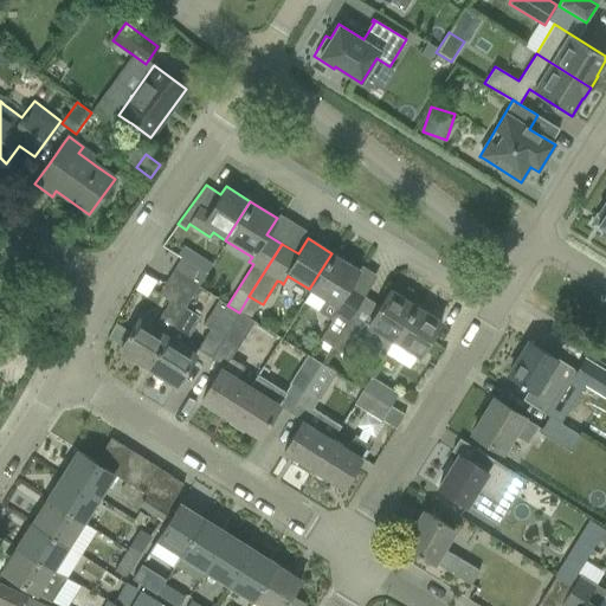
[(331,253),(309,289),(327,300),(318,311),(331,320),(320,340),(331,347),(347,322),(348,322),(363,297),(348,287),(359,270),(331,253)]
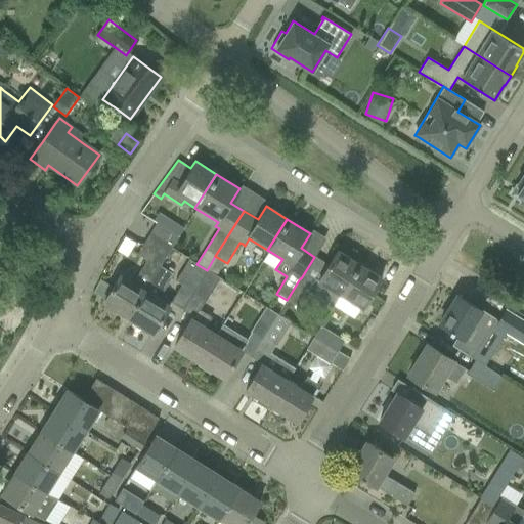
[(149,234),(171,249),(178,236),(174,234),(157,223),(149,234)]
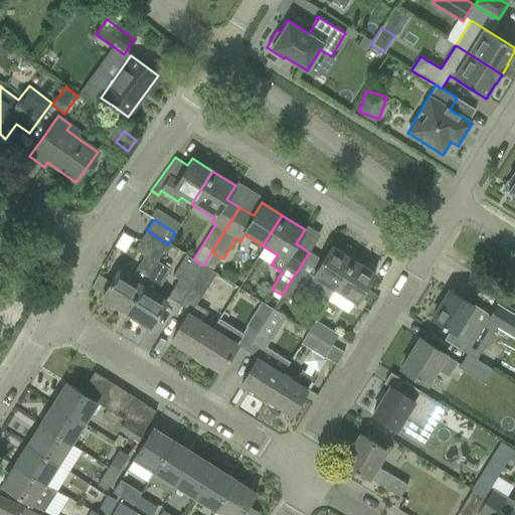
[(140,240),(162,254),(168,244),(147,230),(140,240)]
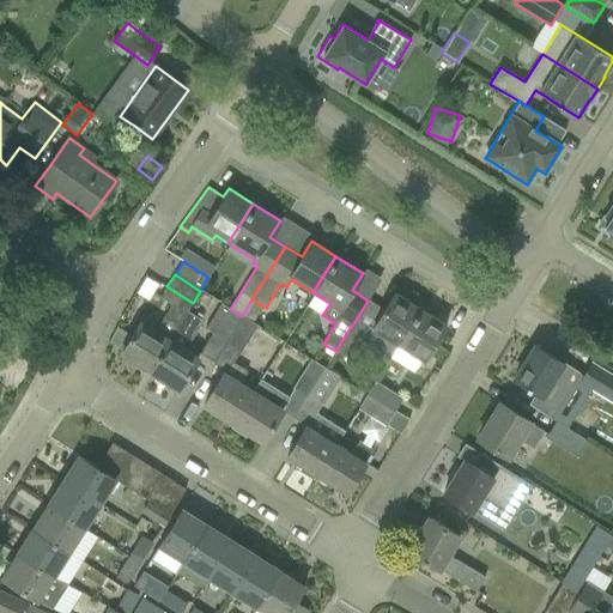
[(351,326),(335,351),(339,353),(349,360),(362,340),(389,358),(398,346),(396,345),(419,308),(395,292),(372,328),(368,326),(363,333),(352,326),(351,326)]
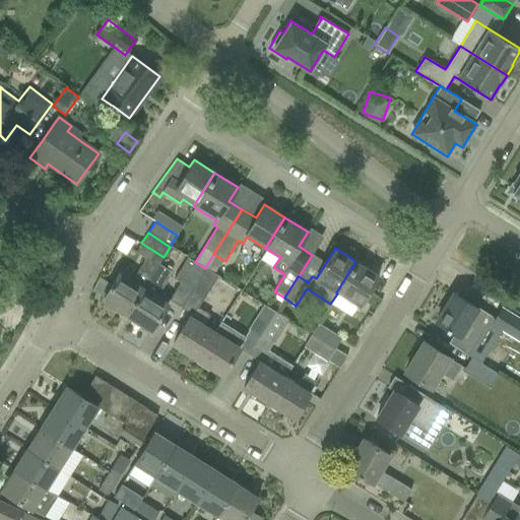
[(103,300),(127,315),(157,265),(146,258),(131,281),(119,273),(103,300)]
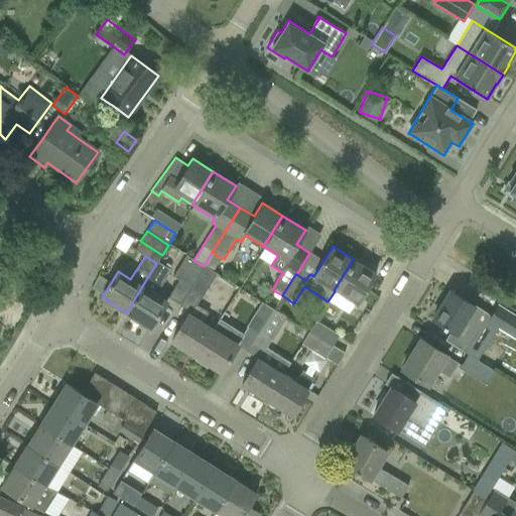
[(335,291),(356,304),(376,273),(353,259),(334,290),(335,291)]
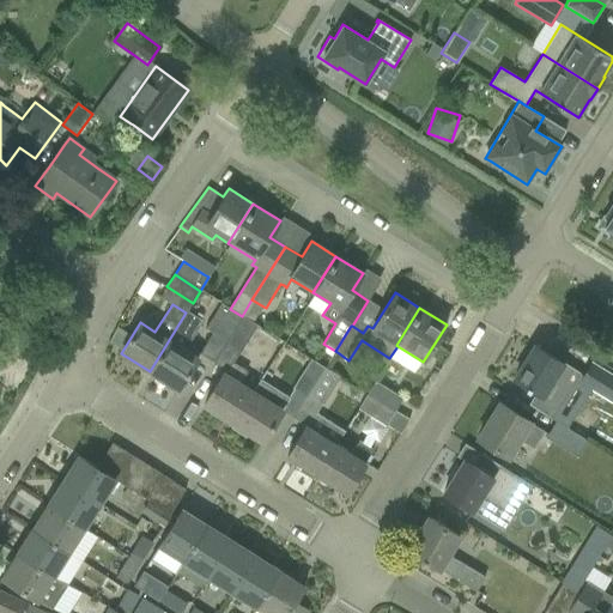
[(201,353),(213,360),(224,346),(223,346),(242,316),(230,309),(201,353)]
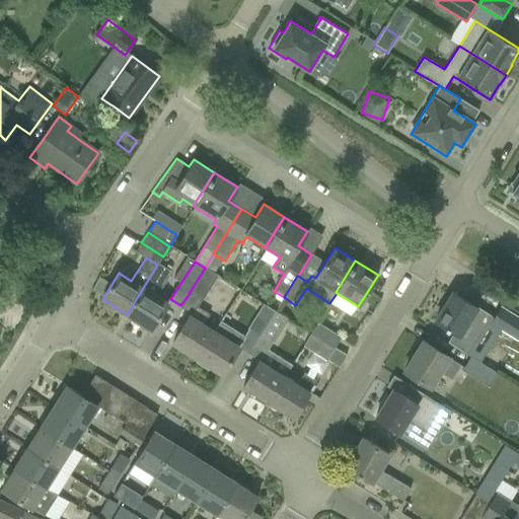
[(127,314),(151,329),(167,303),(157,297),(171,273),(157,265),(127,314)]
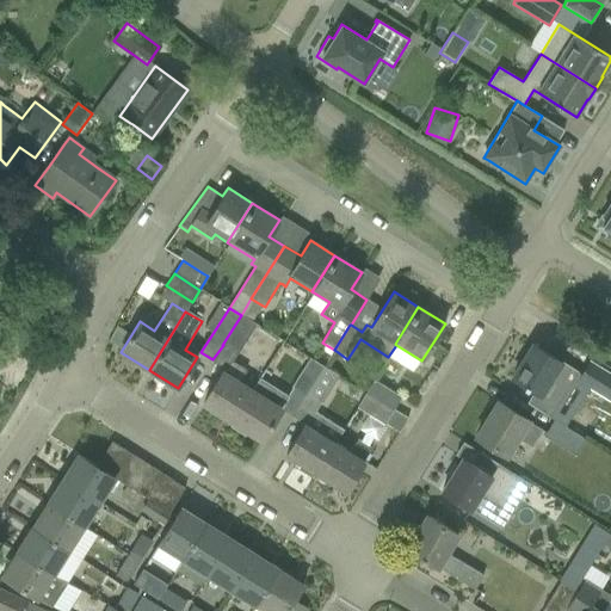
[(223,345),(239,355),(257,325),(252,322),(241,315),(222,345),(223,345)]
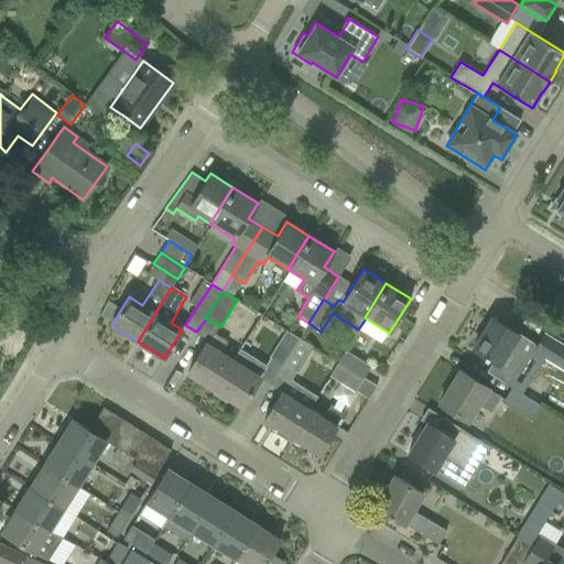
[(492,318),(473,348),(492,361),(486,371),(507,384),(532,344),(492,318)]
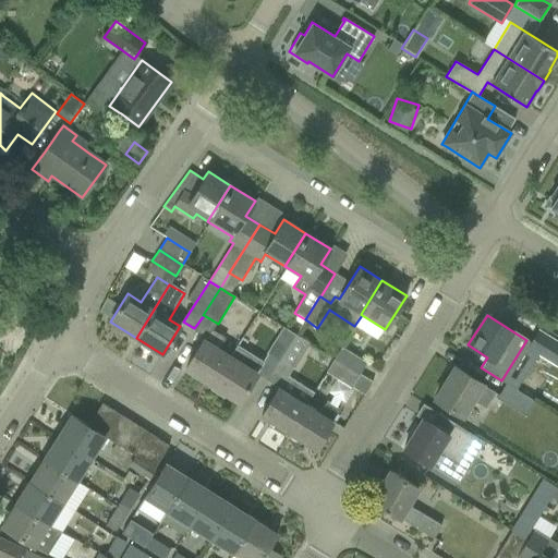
[(213,386),(210,390),(223,399),(227,393),(239,402),(251,383),(257,374),(268,380),(280,360),(295,335),(287,329),(283,327),(266,353),(267,354),(263,361),(237,346),(229,358),(211,385),(213,386)]
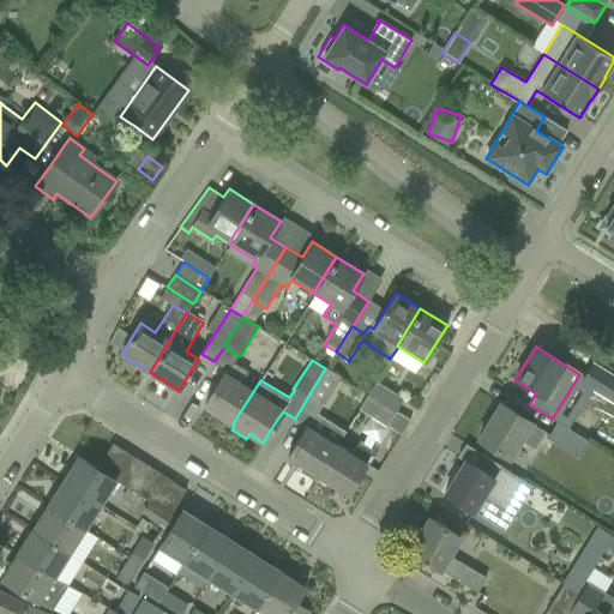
[(204,405),(233,423),(252,393),(239,385),(246,373),(232,363),(217,385),(204,405)]
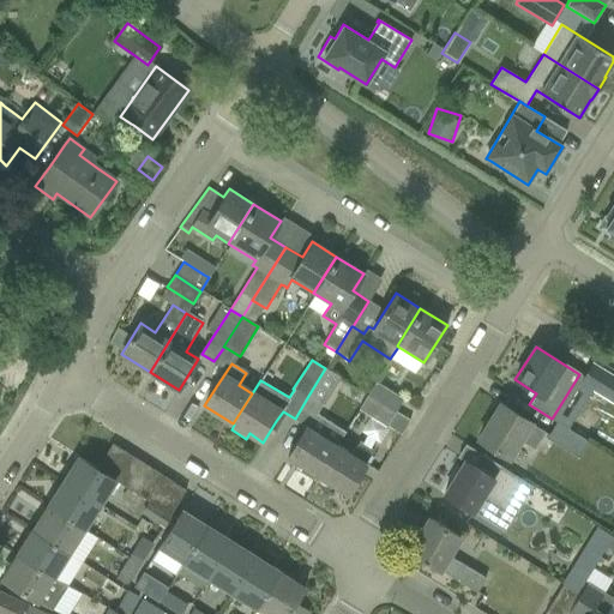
[(613,378),(591,365),(582,381),(613,401),(613,378)]
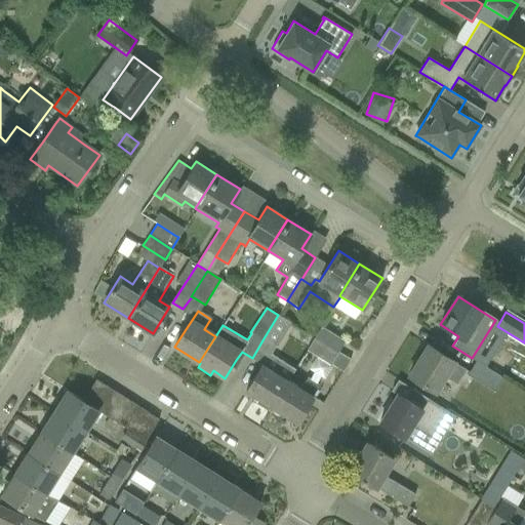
[(256,403),(267,409),(269,406),(271,407),(294,369),(270,355),(290,322),(282,317),(278,315),(252,358),(251,358),(263,365),(256,374),(246,392),(258,400),(256,403)]
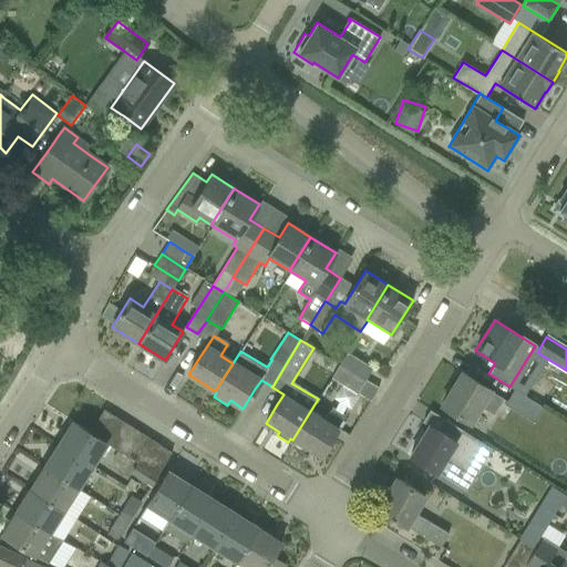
[(339,364),(364,380),(372,368),(347,352),(339,364)]
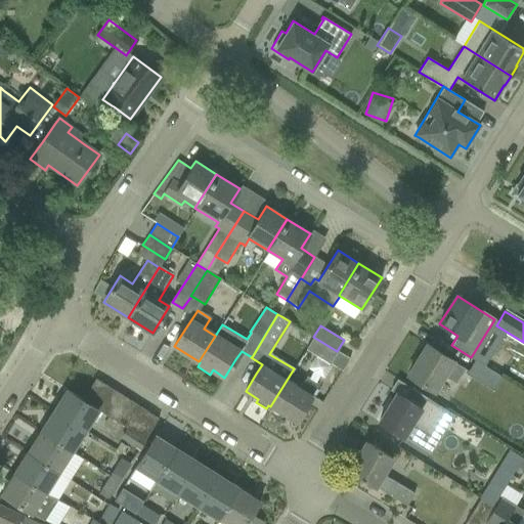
[(307,348),(343,369),(349,359),(337,351),(313,337),(307,348)]
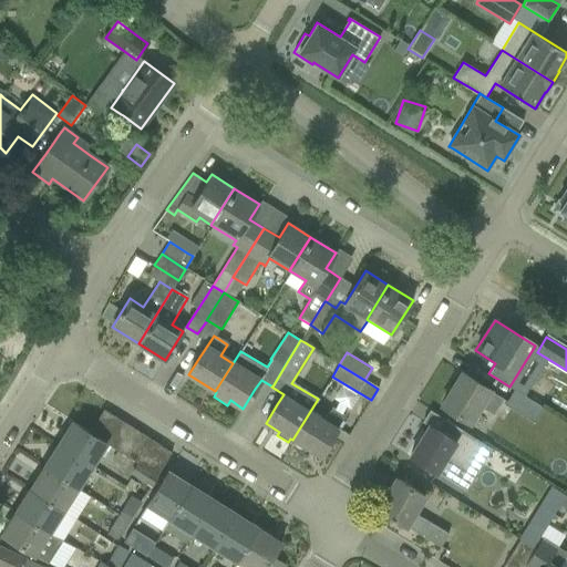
[(461,418),(468,422),(478,406),(492,415),(502,399),(481,384),(462,373),(442,405),(461,418)]
